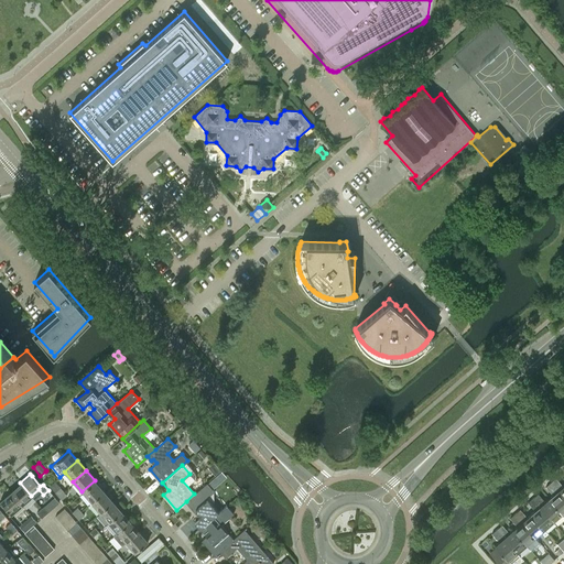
[(563,484),(562,486),(555,477),(551,481),(563,496),(563,484)]
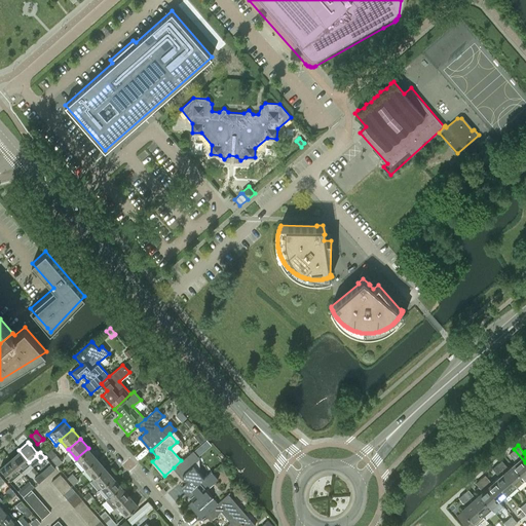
[(84,468),(97,457),(88,448),(76,458),(84,468)]
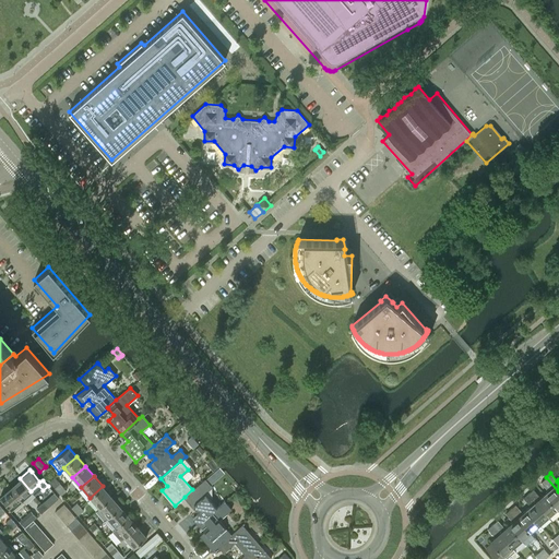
[(209,476),(205,478),(210,485),(214,482),(209,476)]
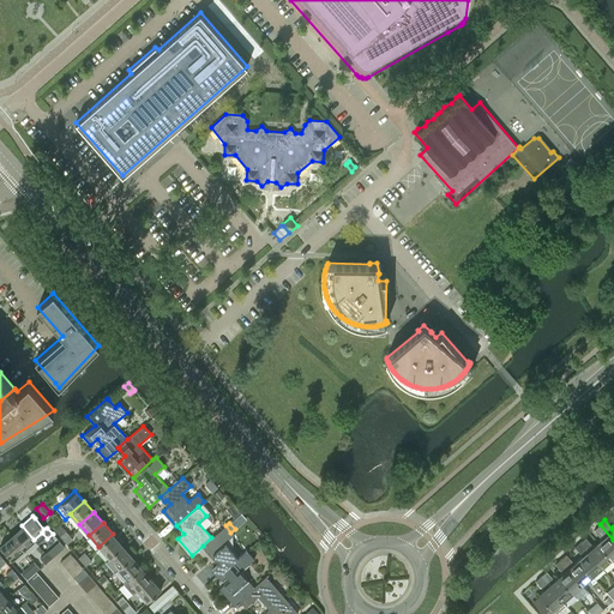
[(68,534),(65,530),(59,524),(54,529),(60,535),(59,536),(62,540),(68,534)]
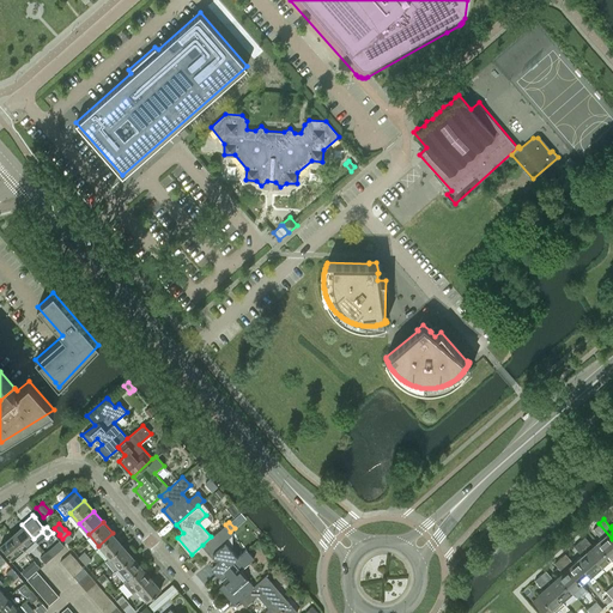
[(611,557),(612,554),(612,539),(599,523),(593,528),(601,538),(596,541),(611,557)]
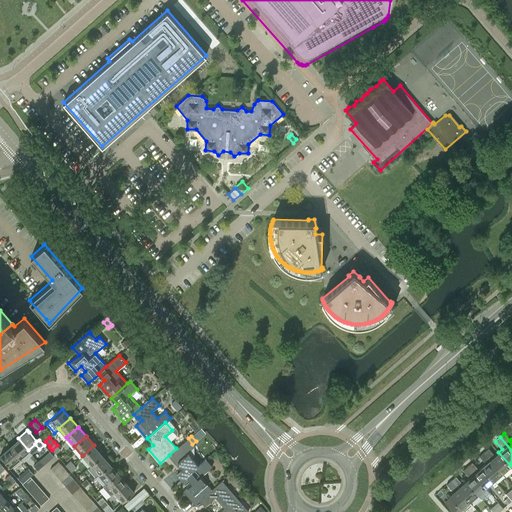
[(19,458),(28,450),(18,438),(8,446),(19,458)]
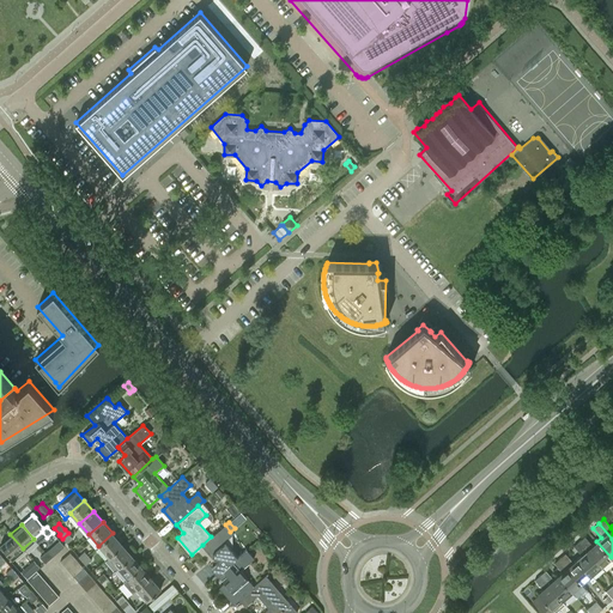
[(224,541),(232,534),(230,532),(225,525),(211,536),(202,545),(207,550),(208,547),(219,560),(212,566),(218,574),(218,572),(237,557),(224,541)]
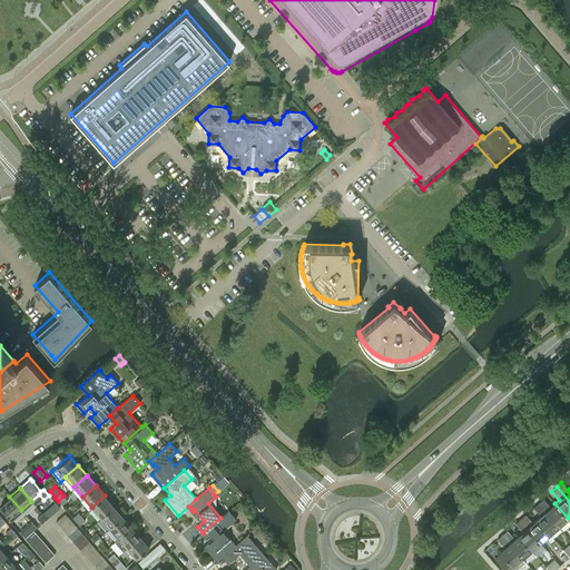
[(61,504),(67,500),(64,495),(58,501),(61,504)]
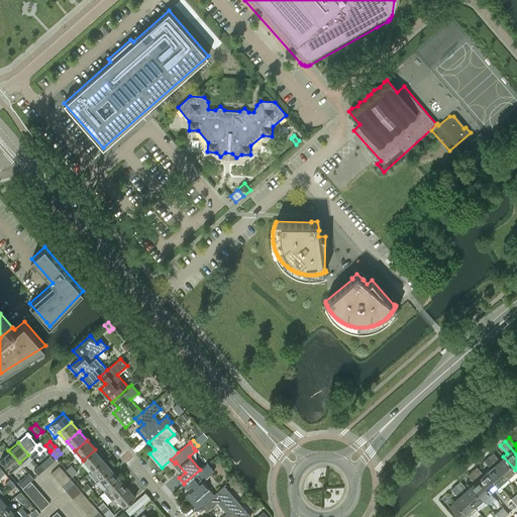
[(91,469),(102,458),(95,449),(83,460),(91,469)]
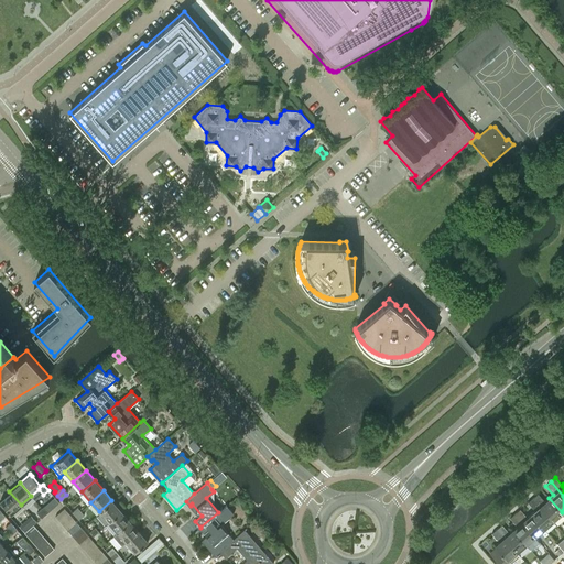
[(0,500),(11,513),(21,505),(9,491),(0,499),(0,500)]
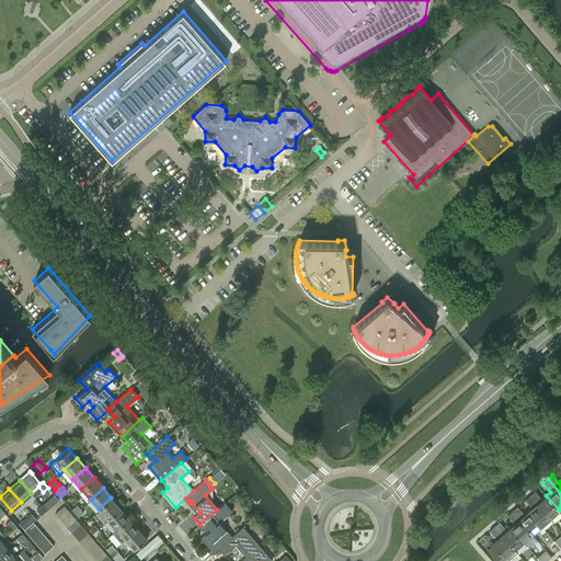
[(546,495),(541,499),(535,490),(529,495),(550,518),(559,510),(546,495)]
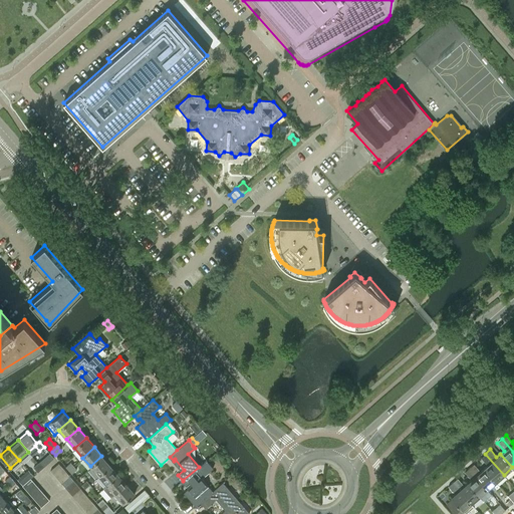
[(495,482),(504,475),(485,454),(480,458),(487,465),(483,468),(495,482)]
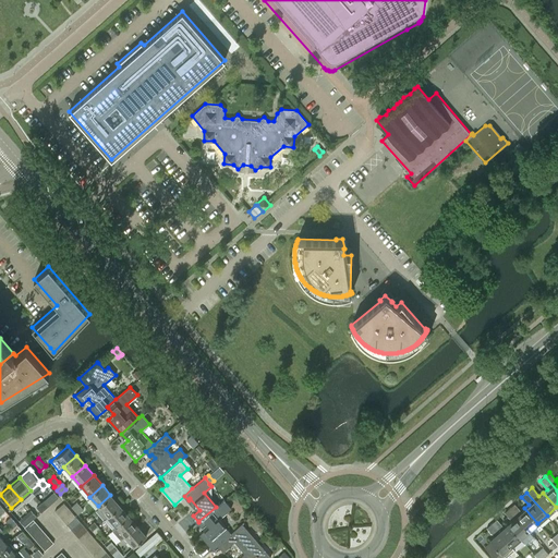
[(107,516),(119,505),(110,495),(98,506),(107,516)]
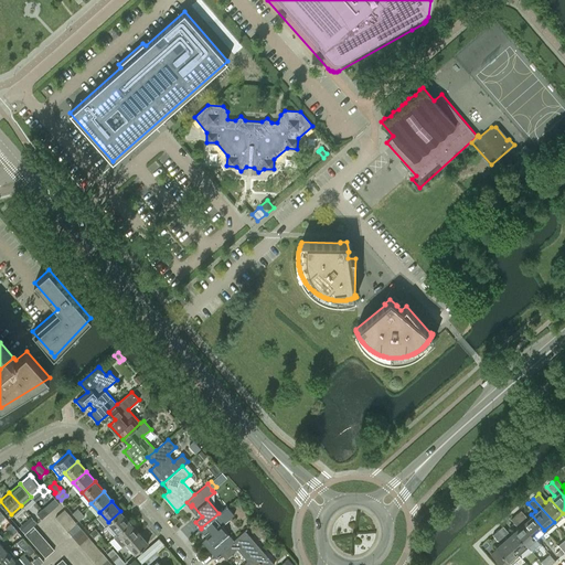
[(222,525),(234,514),(226,505),(219,513),(201,528),(201,529),(208,535),(202,541),(215,555),(221,551),(234,540),(222,525)]
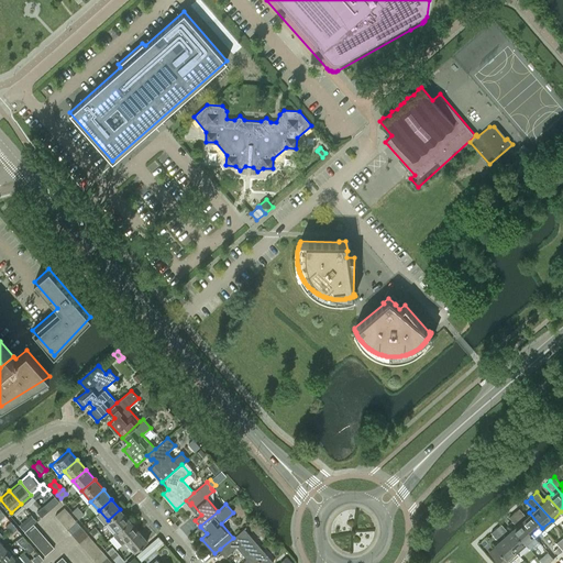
[(58,520),(68,512),(64,507),(54,515),(58,520)]
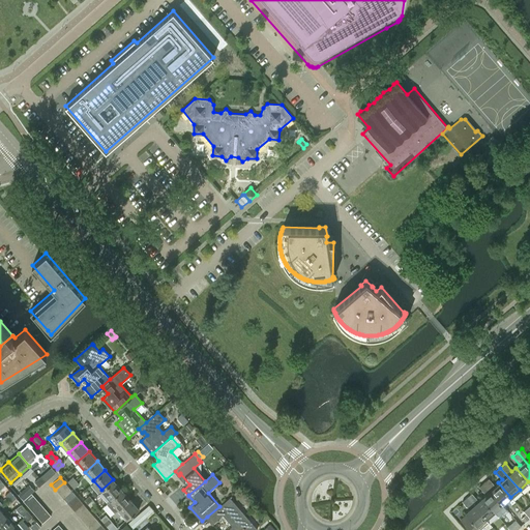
[(498,482),(495,486),(488,478),(483,482),(502,504),(510,497),(498,482)]
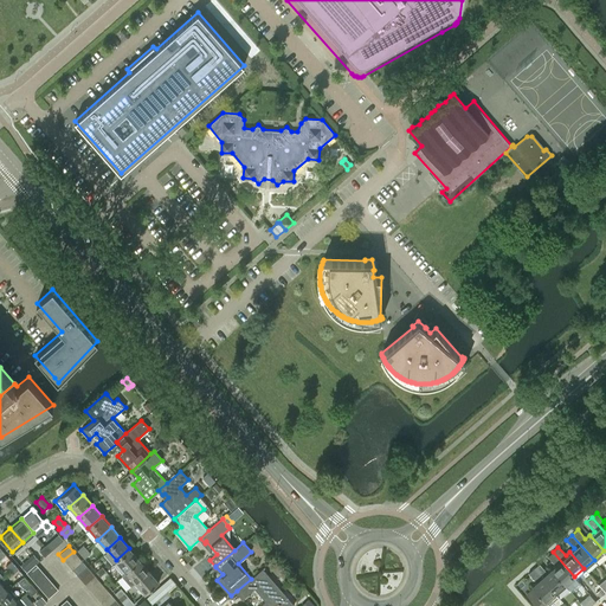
[(84,558),(90,553),(86,548),(81,553),(84,558)]
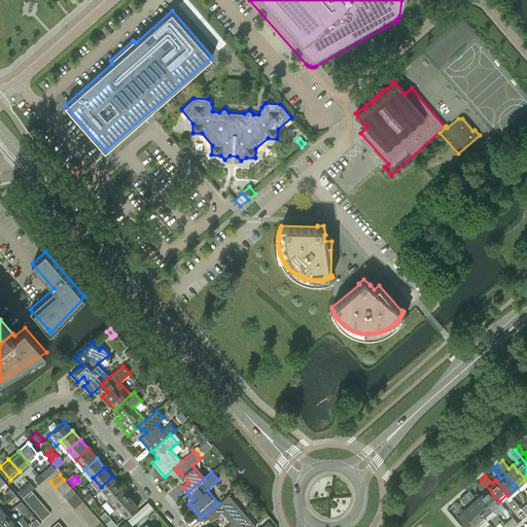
[(109,497),(120,487),(112,477),(101,487),(109,497)]
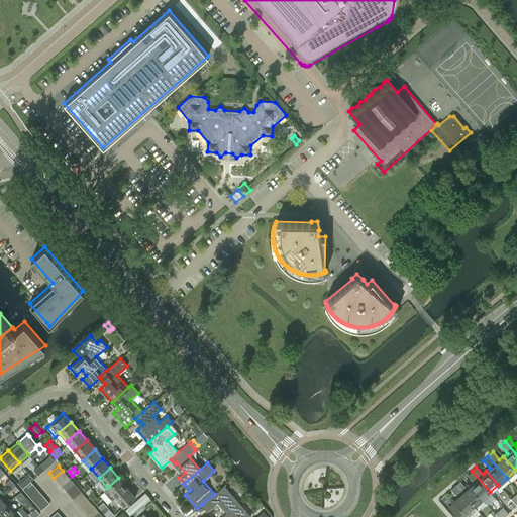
[(58,482),(66,475),(63,471),(54,478),(58,482)]
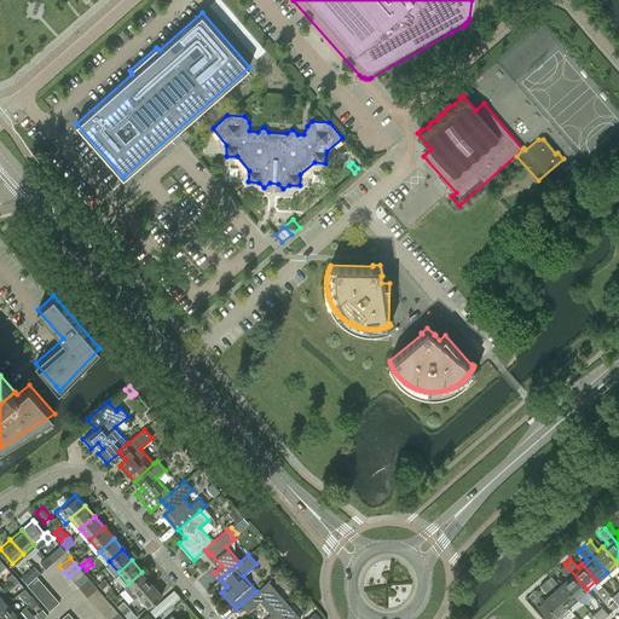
[(577,597),(586,589),(565,563),(559,568),(567,577),(563,580),(577,597)]
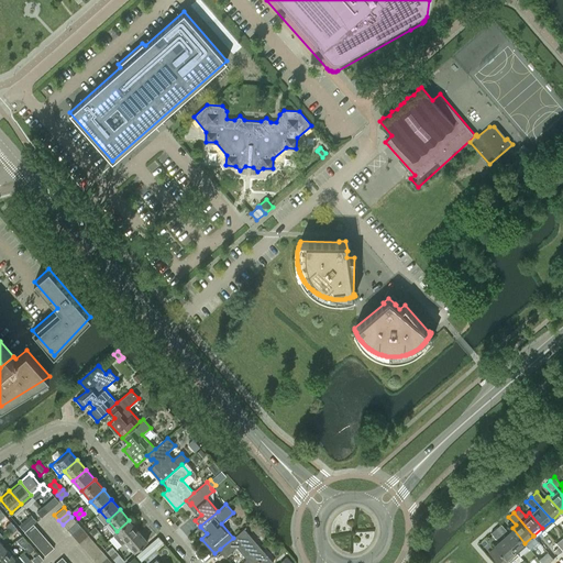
[(66,529),(76,521),(72,517),(63,525),(66,529)]
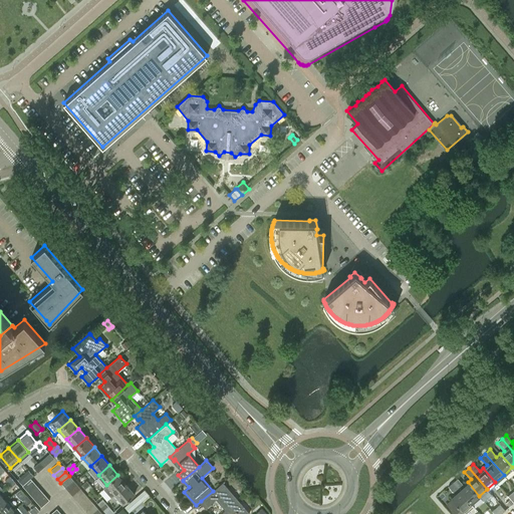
[(22,473),(16,479),(21,485),(28,479),(22,473)]
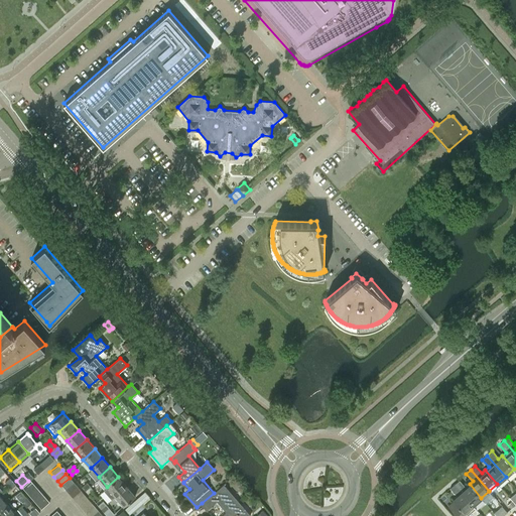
[(7,485),(13,481),(9,477),(4,482),(7,485)]
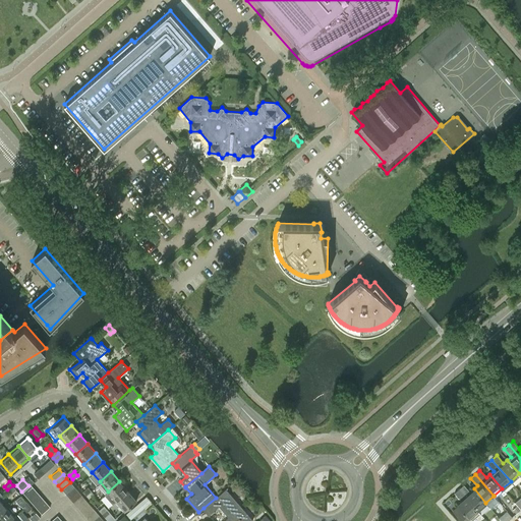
[(115,501),(127,490),(119,481),(108,491),(105,495),(113,505),(116,502),(115,501)]
